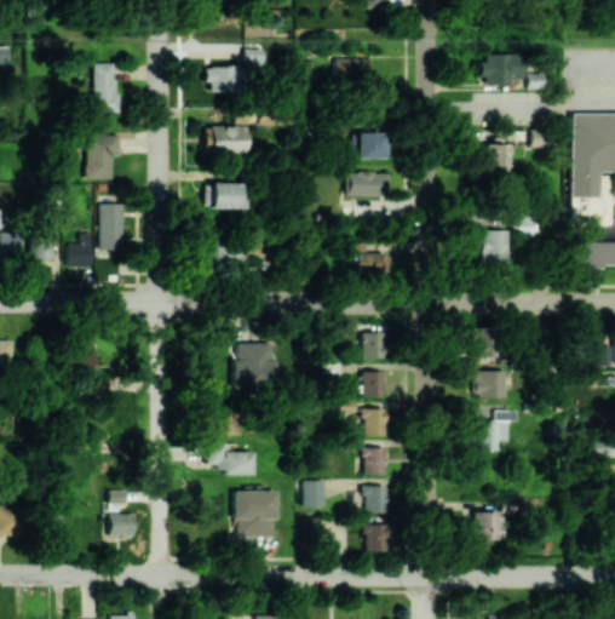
[(389,0),(366,0),(366,10),(390,9),(389,0)]
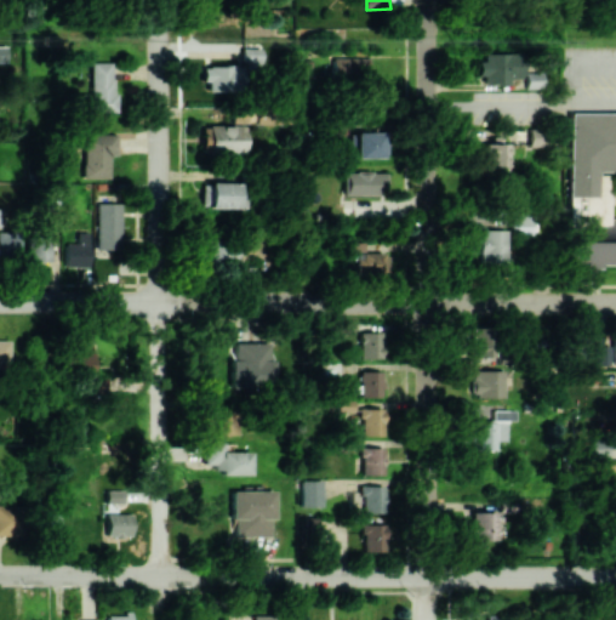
[(266,49),(246,49),(245,64),(266,66),(266,49)]
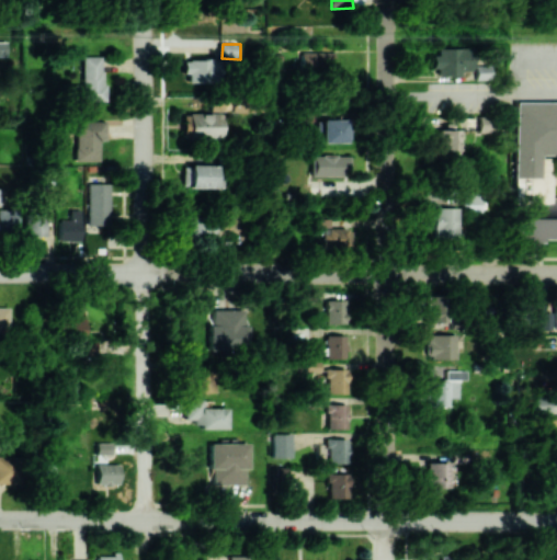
[(439,77),(463,77),(463,72),(472,71),(472,49),(435,50),(435,70),(439,70),(439,77)]
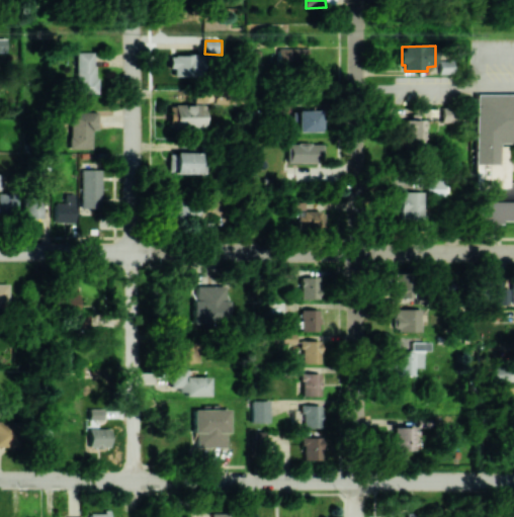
[(311,49),(280,49),(279,67),(311,67),(311,49)]
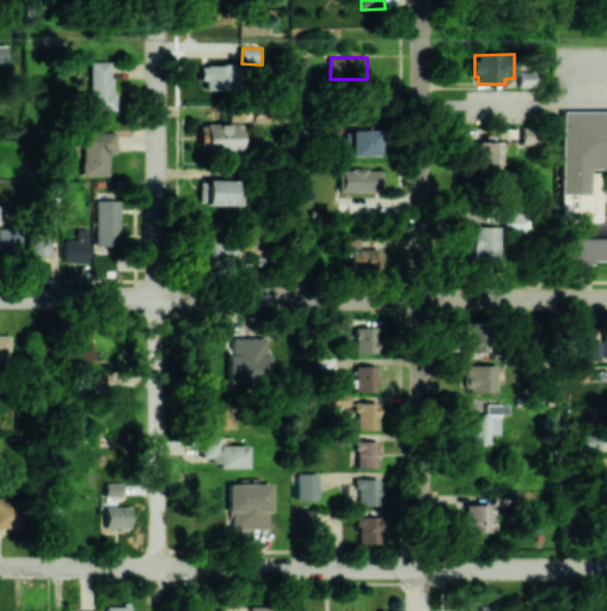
[(83,111),(116,111),(115,62),(92,62),(92,93),(83,93),(83,111)]
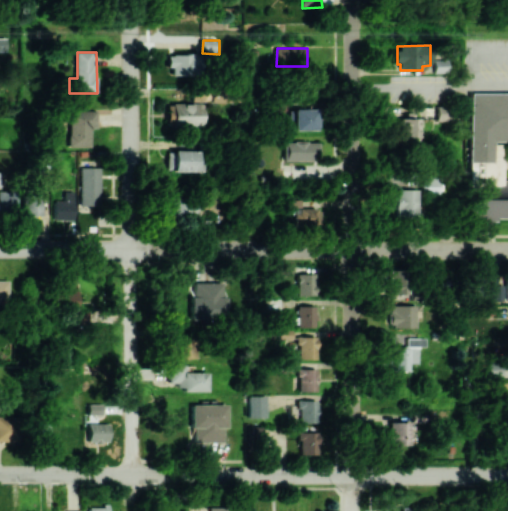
[(170,55),(170,68),(174,68),(174,76),(200,76),(200,55),(170,55)]
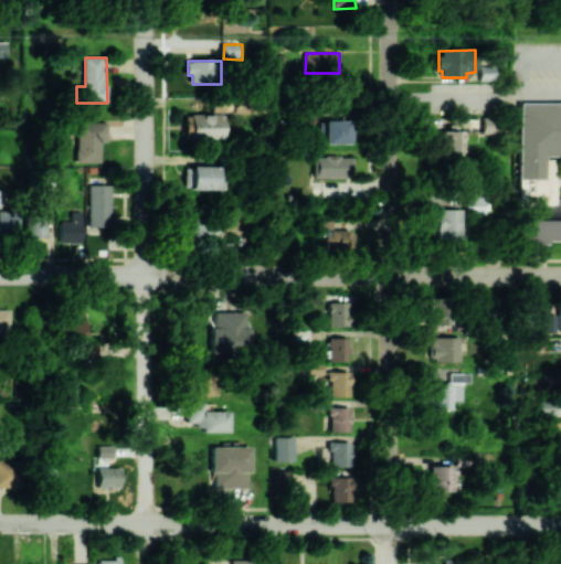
[(496,66),(482,66),(482,82),(497,81),(496,66)]
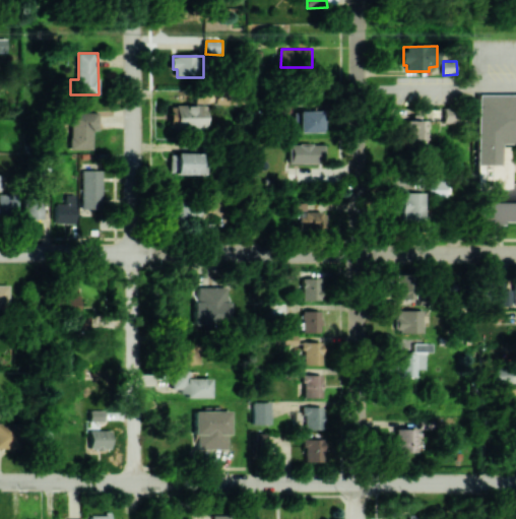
[(515,95),(479,95),(479,190),(513,190),(513,163),(503,163),(503,144),(515,144),(515,95)]
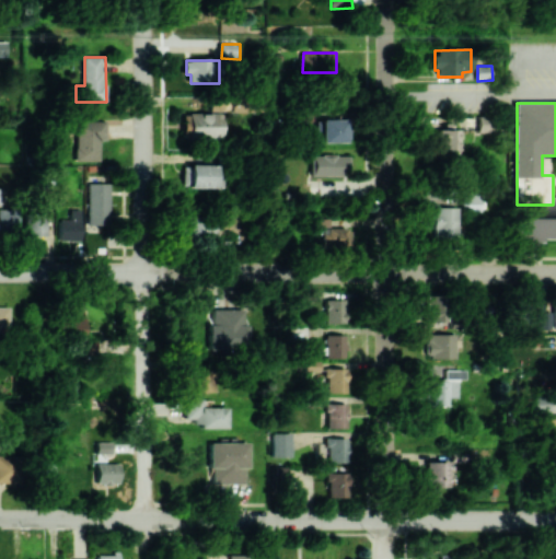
[(185,138),(223,139),(223,115),(185,114),(185,138)]
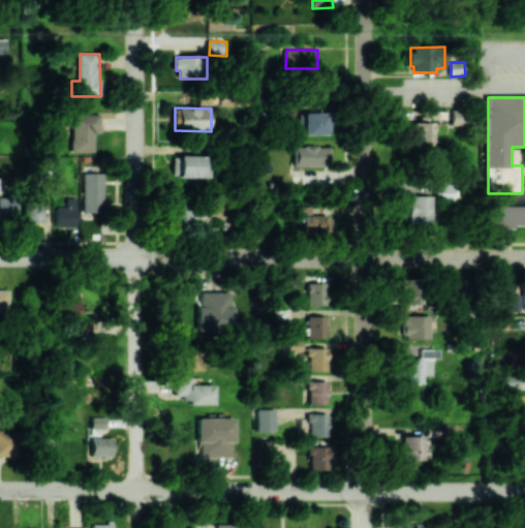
[(333,113),(305,114),(305,135),(333,135),(333,113)]
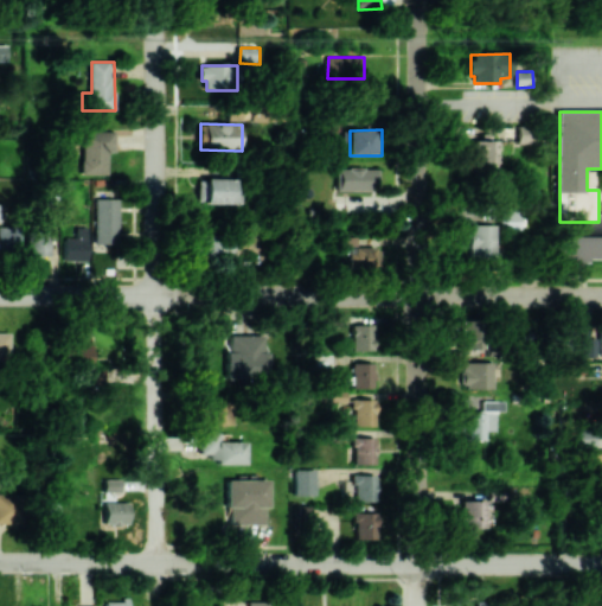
[(110,152),(117,152),(117,132),(84,132),(85,176),(110,176),(110,152)]
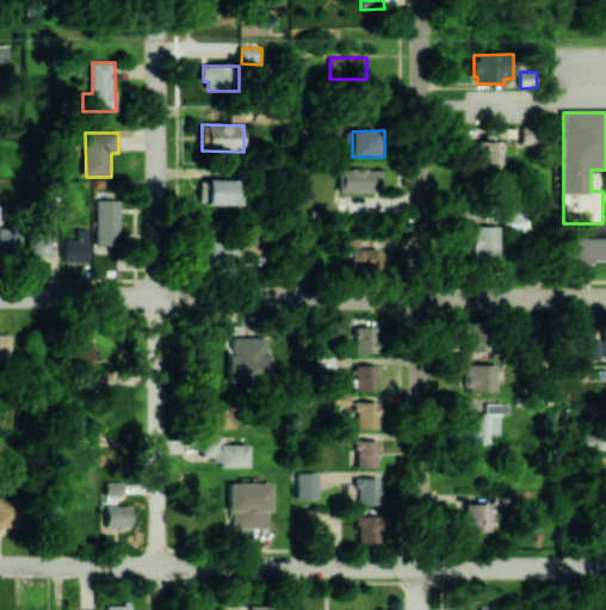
[(504,143),(481,142),(480,173),(502,174),(504,143)]
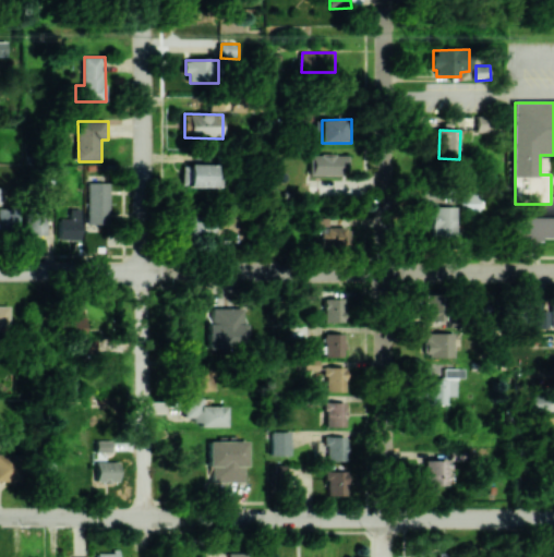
[(313,177),(349,176),(349,155),(312,156),(313,177)]
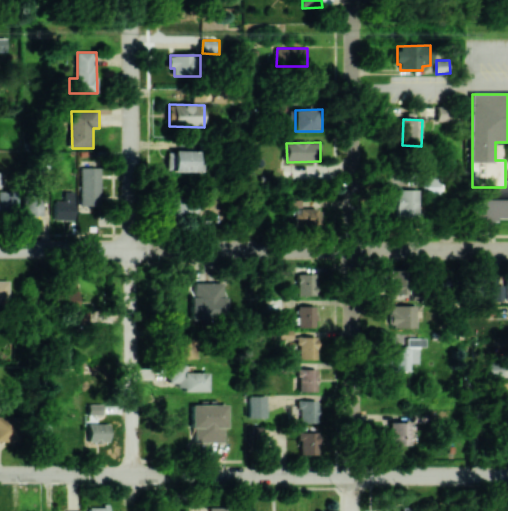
[(203,151),(174,151),(174,172),(203,172),(203,151)]
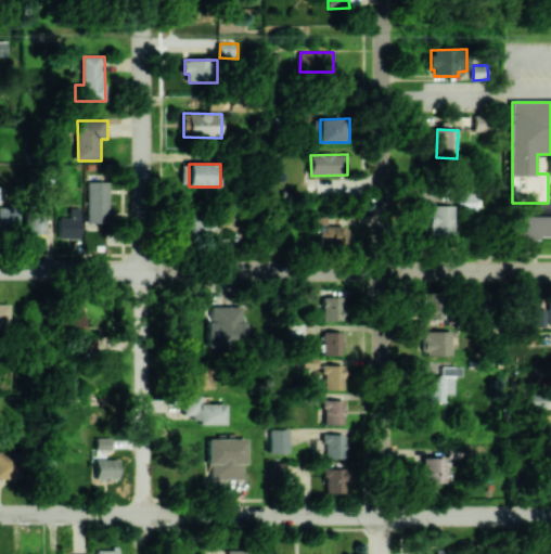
[(90,223),(112,223),(111,180),(101,180),(101,181),(89,181),(90,223)]
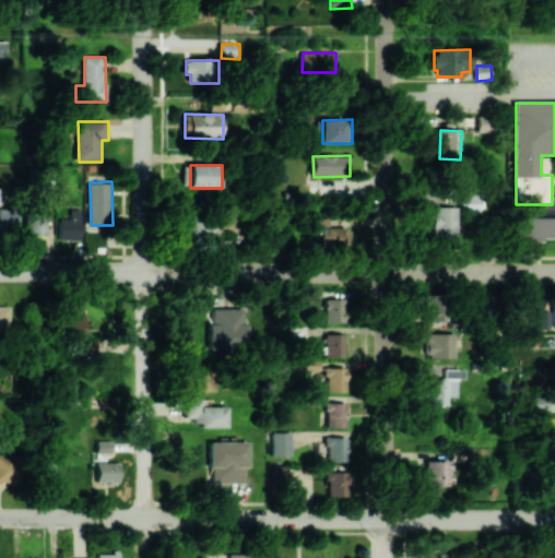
[(459,237),(460,209),(436,208),(435,237),(459,237)]
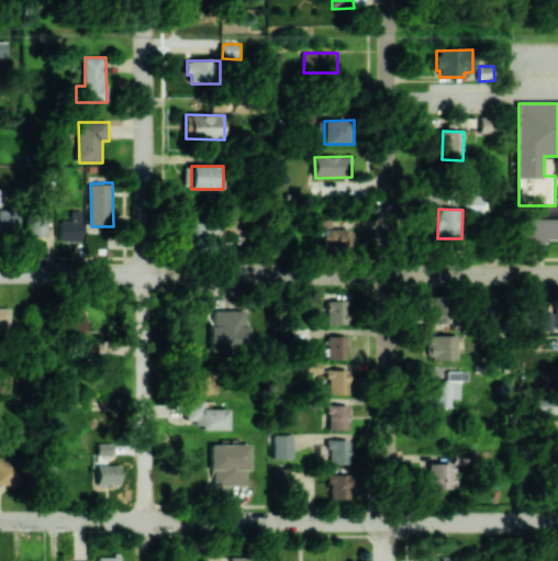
[(0,226),(0,233),(18,234),(19,212),(1,211),(0,226)]
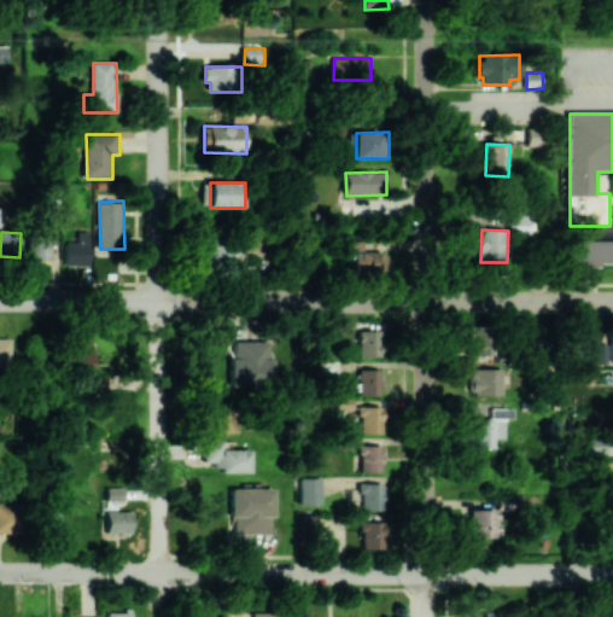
[(69,243),(68,266),(91,267),(92,233),(81,233),(80,243),(69,243)]
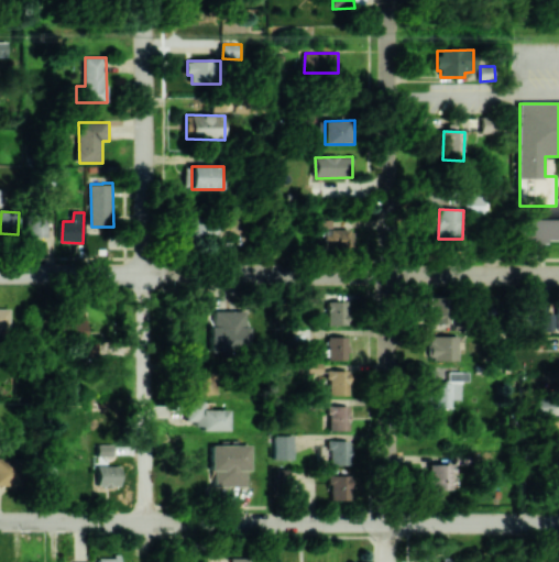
[(29,238),(50,238),(50,215),(28,216),(29,238)]
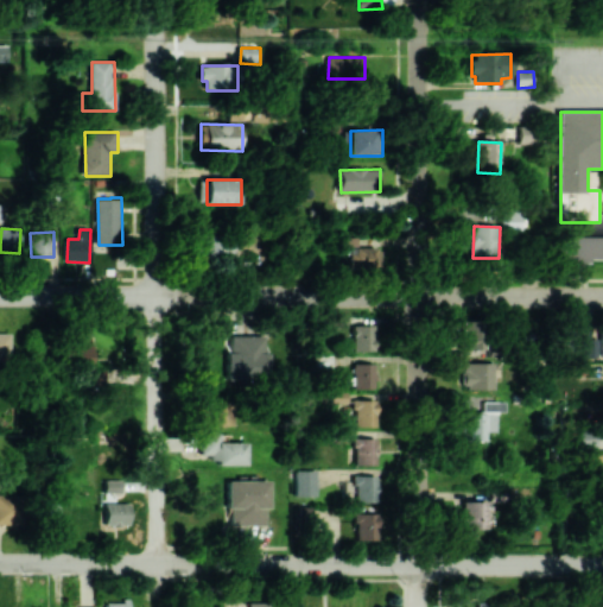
[(198,261),(236,263),(237,238),(205,236),(205,245),(200,245),(198,261)]
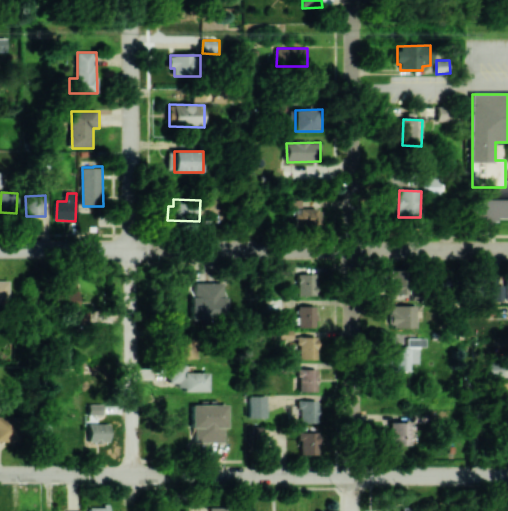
[(507,199),(472,200),(472,219),(489,218),(489,220),(507,219),(507,199)]
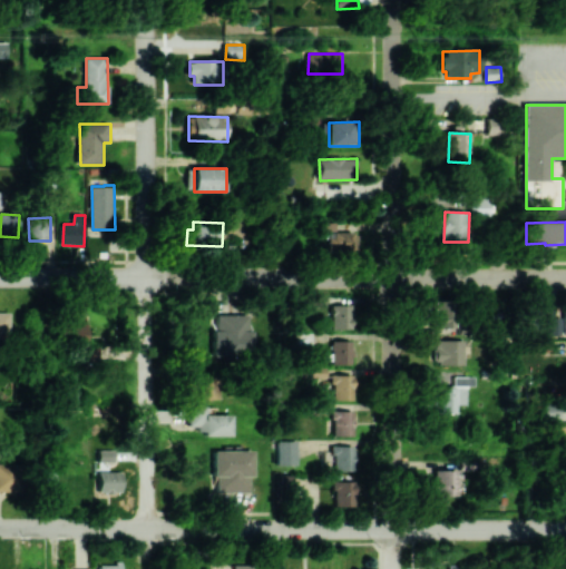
[(338,225),(331,224),(330,252),(360,253),(361,234),(338,233),(338,225)]
